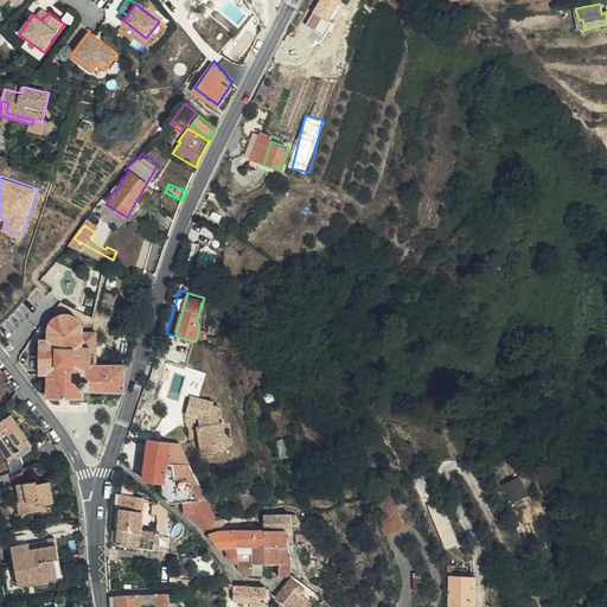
[(83,396),(83,393),(83,365),(96,365),(96,332),(82,332),(81,330),(81,327),(80,325),(78,323),(76,321),(74,319),(71,318),(69,317),(66,317),(64,315),(62,317),(59,317),(57,318),(55,319),(52,320),(51,323),(49,325),(48,327),(48,330),(48,332),(46,340),(40,340),(40,374),(48,374),(48,396),(64,396),(77,396),(83,396)]
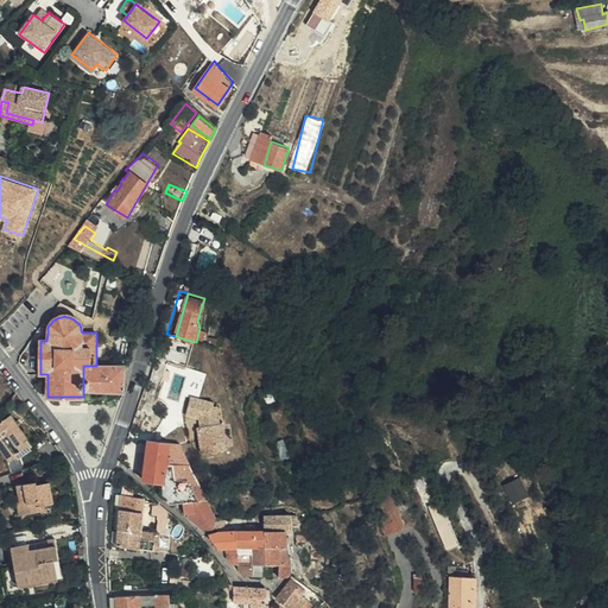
[(176,336),(170,335),(164,355),(185,361),(190,341),(176,336)]
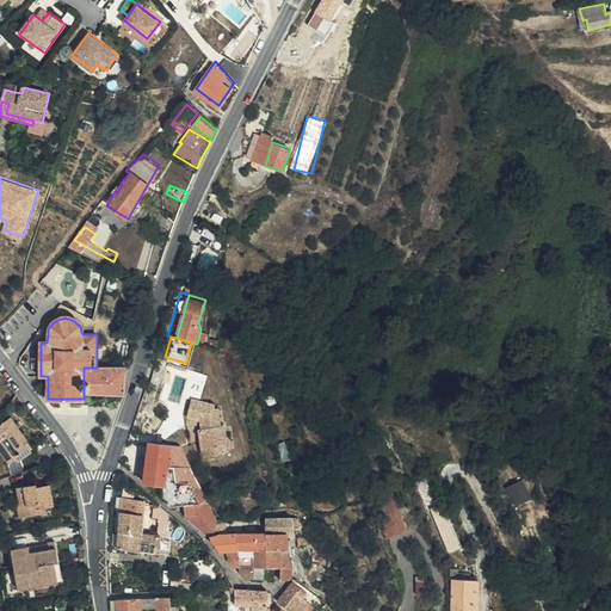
[(84,395),(125,394),(125,368),(97,368),(84,368),(84,395)]
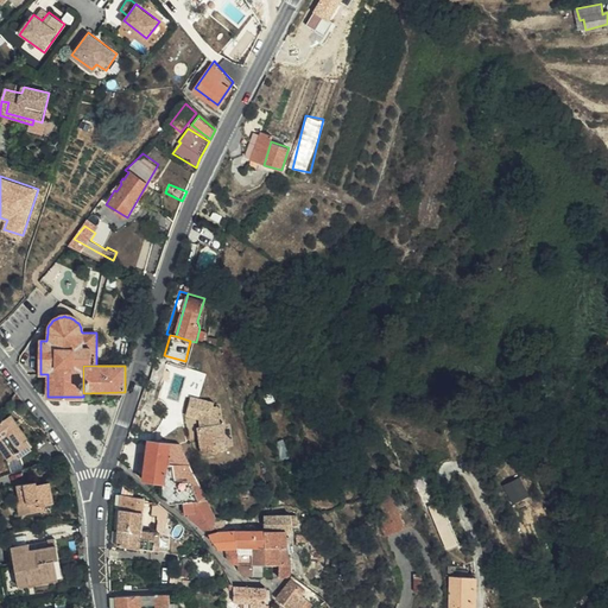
[(225,445),(215,399),(189,392),(185,411),(197,415),(200,424),(195,424),(201,451),(225,445)]
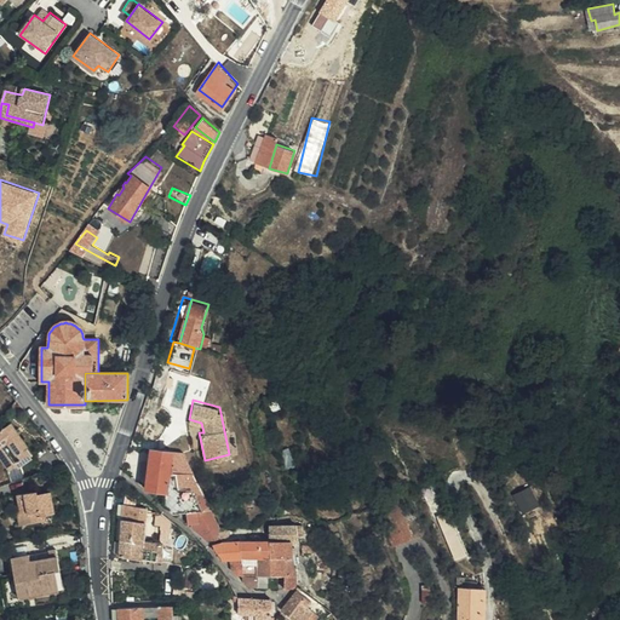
[(0,447),(12,466),(15,465),(17,468),(30,458),(28,454),(32,453),(10,422),(0,428),(0,447)]
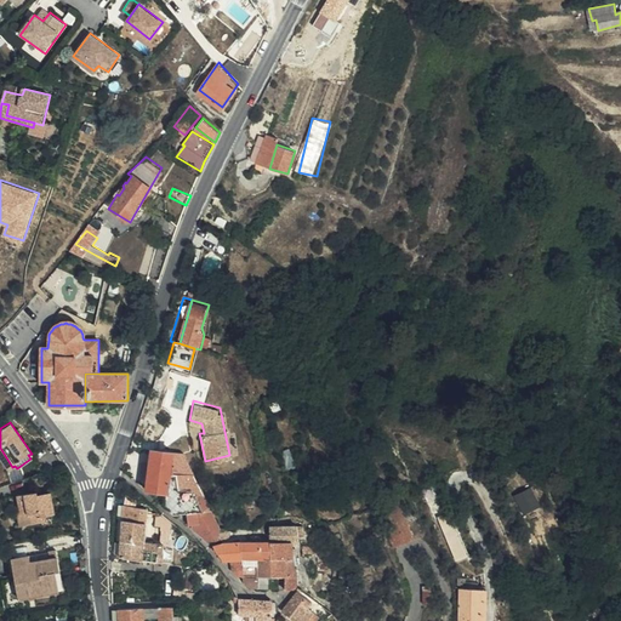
[(0,459),(7,469),(12,467),(0,448),(0,459)]
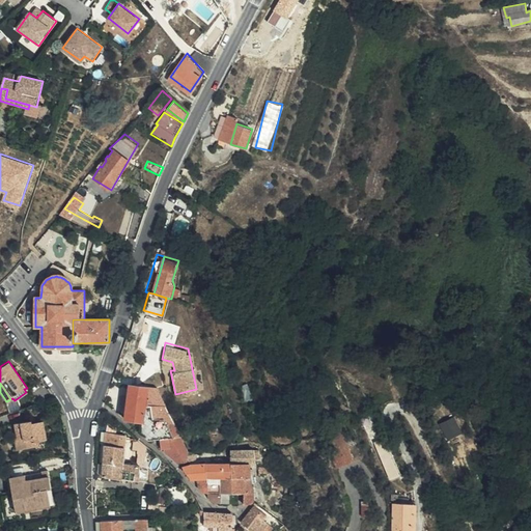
[(155,389),(132,386),(128,419),(143,421),(141,434),(150,441),(161,441),(163,451),(177,464),(180,464),(188,460),(195,460),(198,458),(197,456),(190,451),(155,389)]
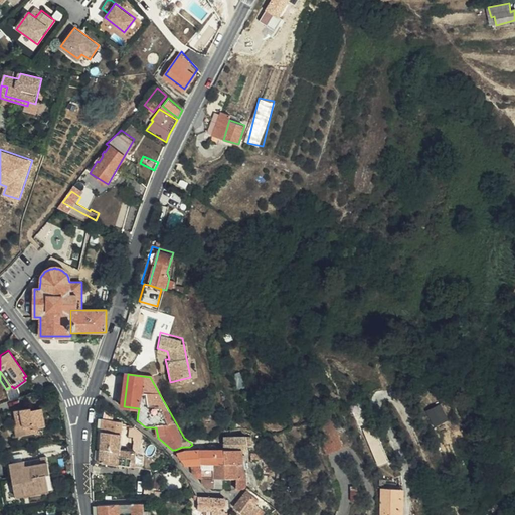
[(239,387),(247,385),(244,374),(236,376),(239,387)]
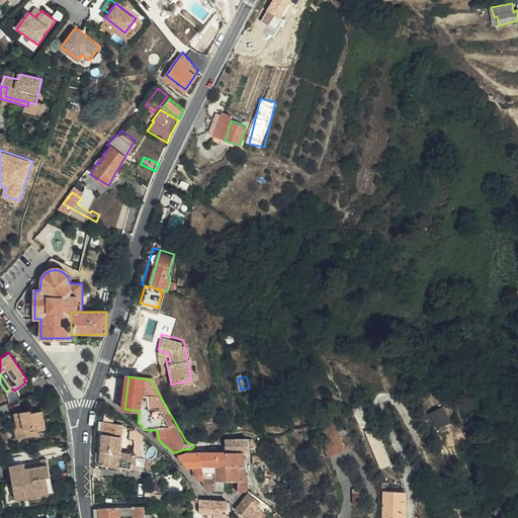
[(451,422),(444,407),(430,413),(438,429),(451,422)]
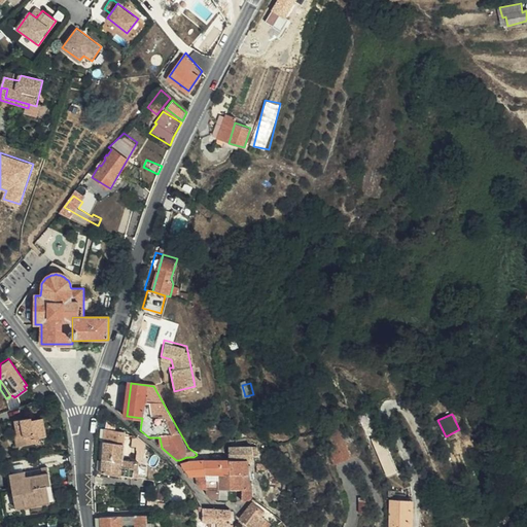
[(15,420),(16,431),(20,430),(23,447),(38,445),(37,438),(45,436),(41,418),(30,420),(30,417),(15,420)]
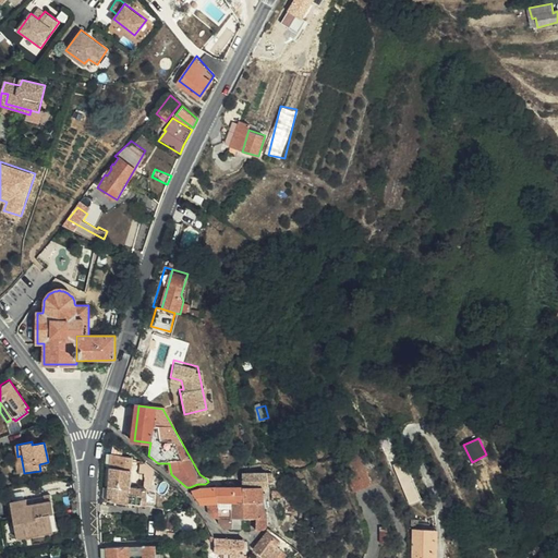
[(413,477),(392,444),(384,449),(404,483),(413,477)]
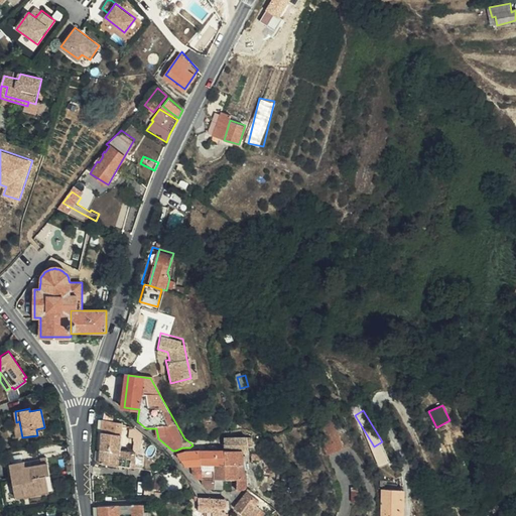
[(329,412),(313,419),(328,456),(344,448),(329,412)]
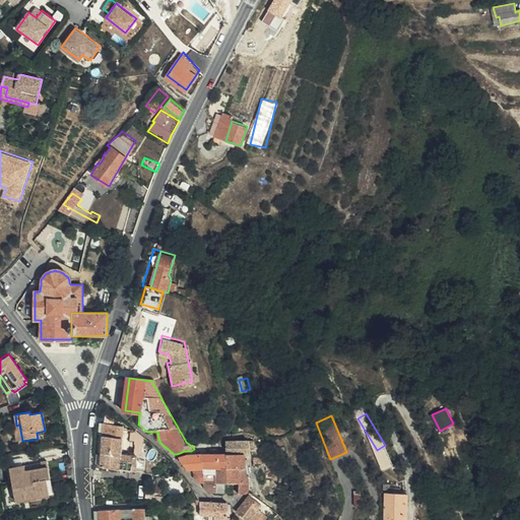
[(19,425),(16,426),(13,426),(17,442),(22,441),(19,425)]
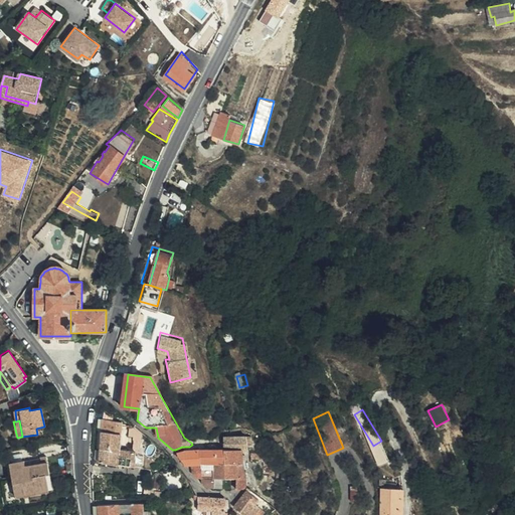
[(134,465),(136,452),(121,450),(122,422),(104,420),(100,461),(134,465)]
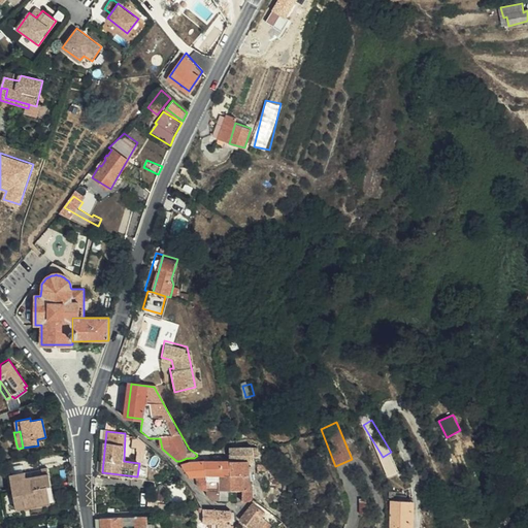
[(406,435),(414,453),(418,452),(419,449),(413,433),(406,435)]
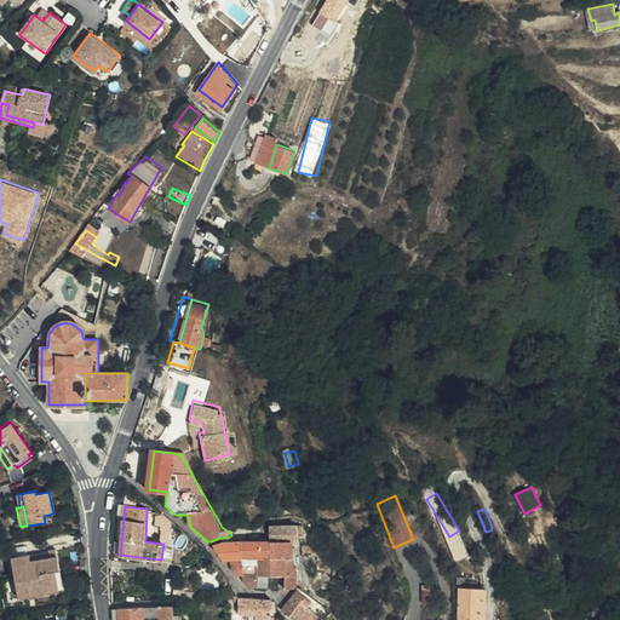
[(303,535),(304,534),(303,526),(271,527),(270,539),(270,541),(293,540),(298,540),(298,537),(303,535)]
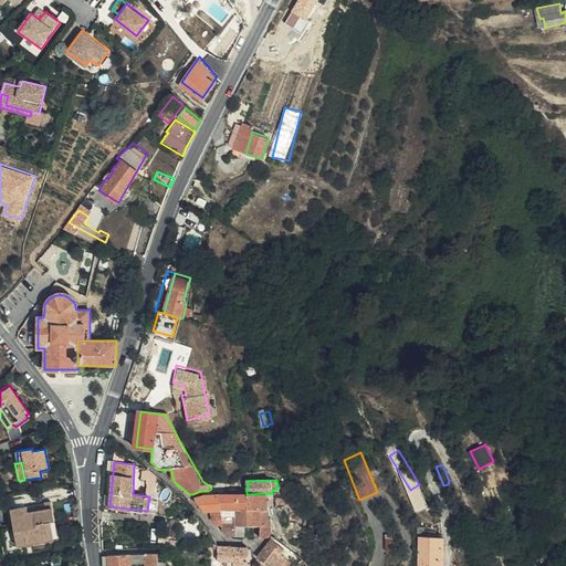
[(443,485),(441,486),(448,499),(453,496),(448,484),(443,485)]
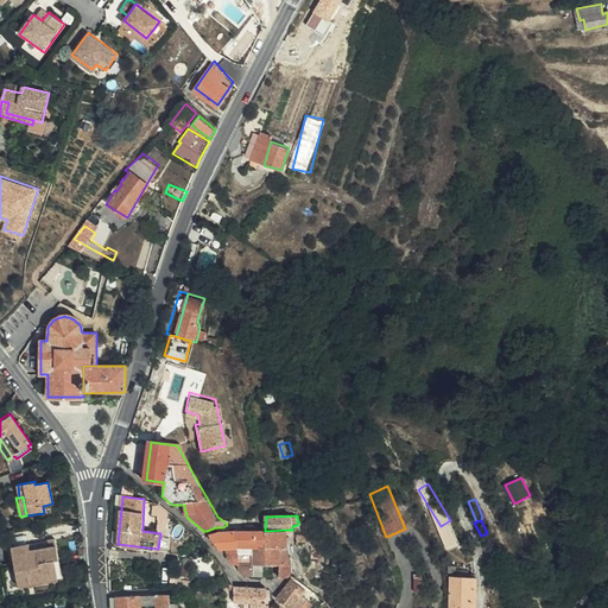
[(280,545),(287,545),(287,530),(265,531),(265,546),(280,545)]
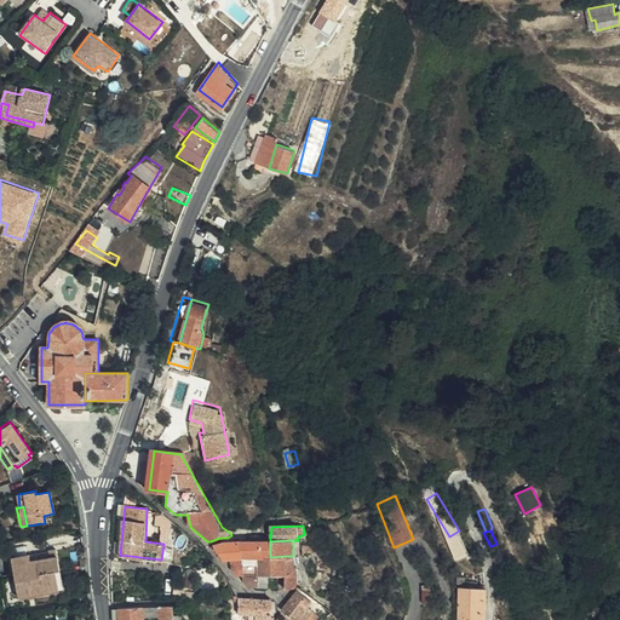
[(270,541),(241,543),(244,558),(270,557),(270,541)]
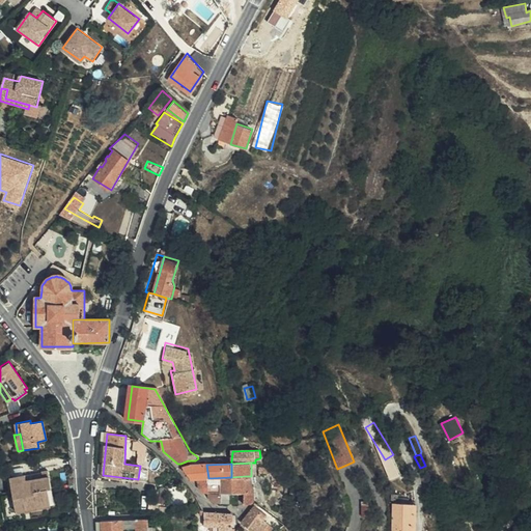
[(201,491),(207,492),(210,492),(208,478),(206,465),(190,466),(183,468),(191,480),(198,479),(200,490),(201,491)]
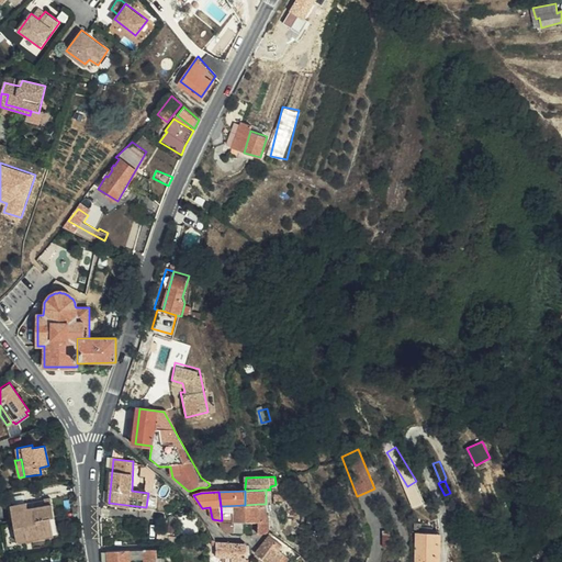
[(288,499),(288,492),(283,493),(282,492),(274,492),(276,501),(281,499),(288,499)]
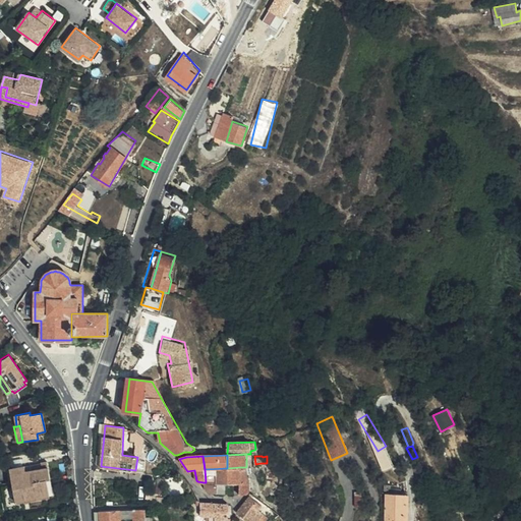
[(172,472),(167,462),(160,466),(163,471),(161,472),(163,477),(172,472)]
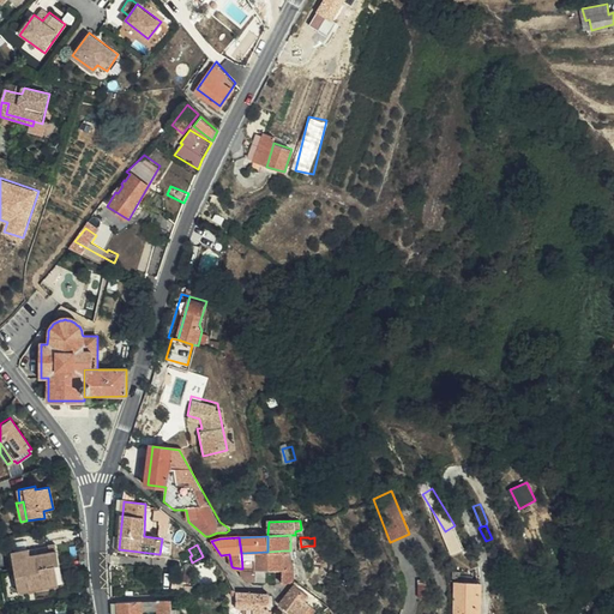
[(49,548),(50,557),(54,555),(60,588),(64,588),(56,546),(49,548)]
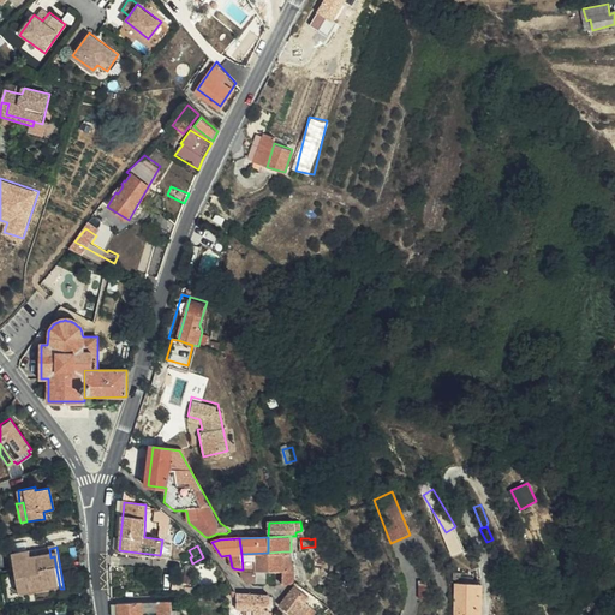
[(252,586),(267,585),(267,579),(275,578),(275,568),(281,568),(284,568),(284,551),(268,553),(242,554),(243,569),(240,569),(240,577),(246,583),(252,581),(252,586)]
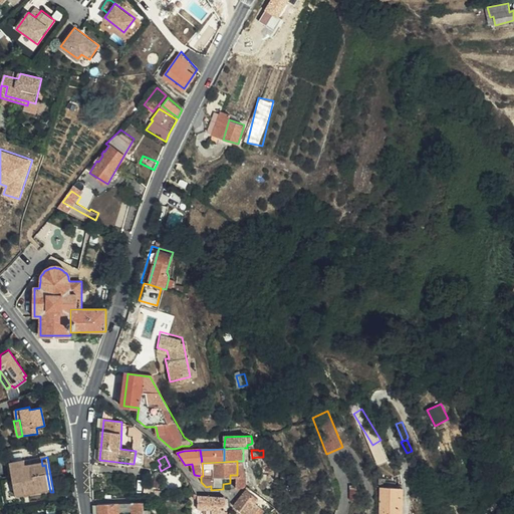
[(238,488),(246,483),(243,461),(237,461),(237,475),(235,475),(236,488),(238,488)]
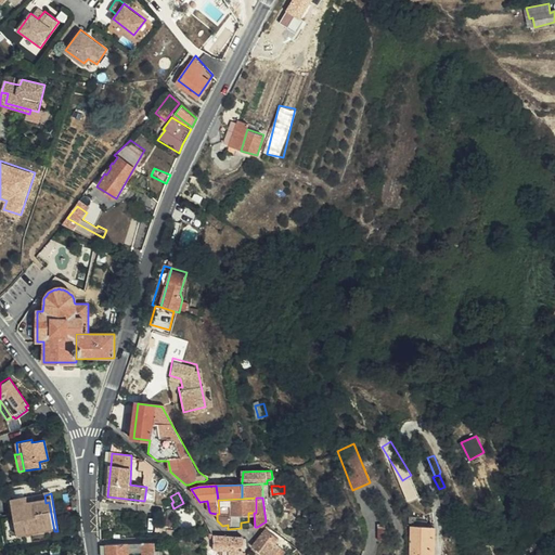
[(49,502),(46,503),(31,505),(30,499),(11,502),(17,538),(54,531),(49,502)]
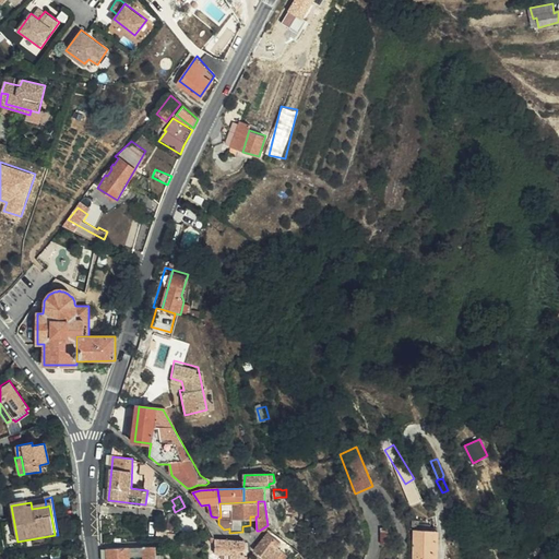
[(159,531),(166,532),(168,519),(162,519),(159,531)]
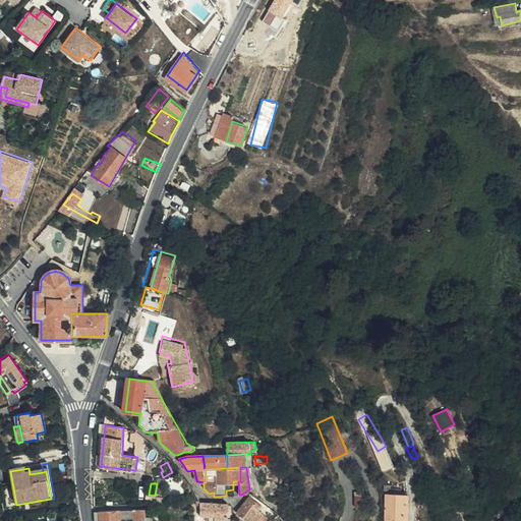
[(405,520),(406,504),(408,504),(408,494),(387,494),(386,520),(405,520)]
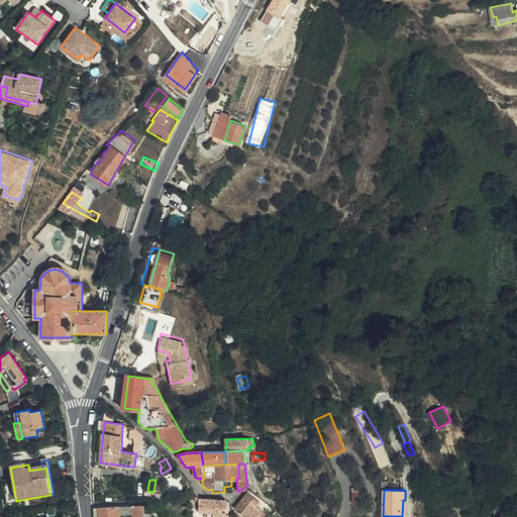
[(235,508),(242,516),(243,516),(254,516),(262,509),(256,506),(260,502),(248,492),(235,508)]
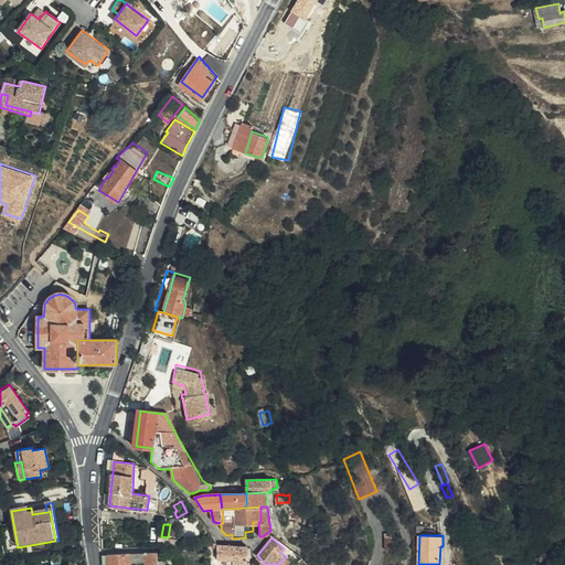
[(247,564),(247,546),(220,546),(219,546),(219,561),(234,561),(234,564),(247,564)]
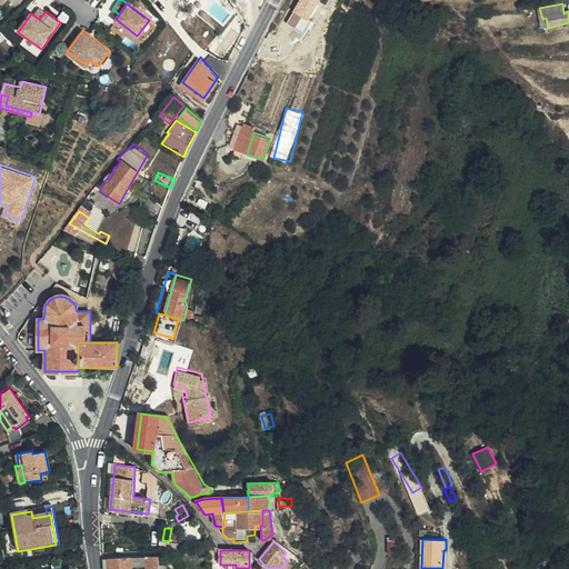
[(149,568),(160,568),(160,557),(110,558),(110,568),(133,568),(135,567),(149,566),(149,568)]
